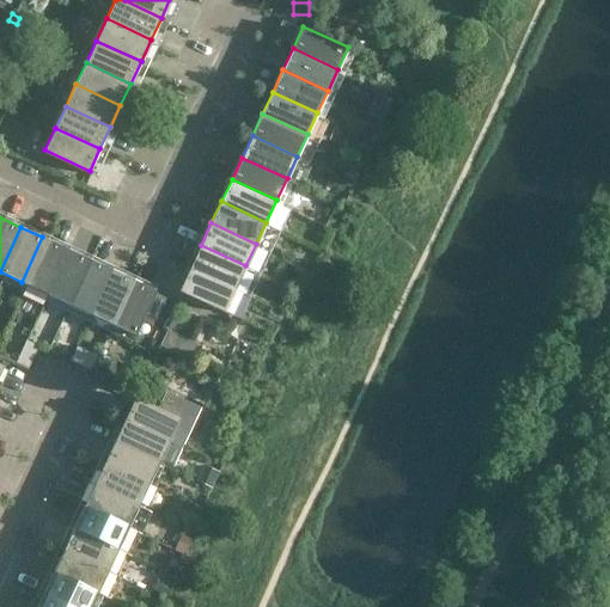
[(42,237),(22,282),(43,292),(65,247),(42,237)]
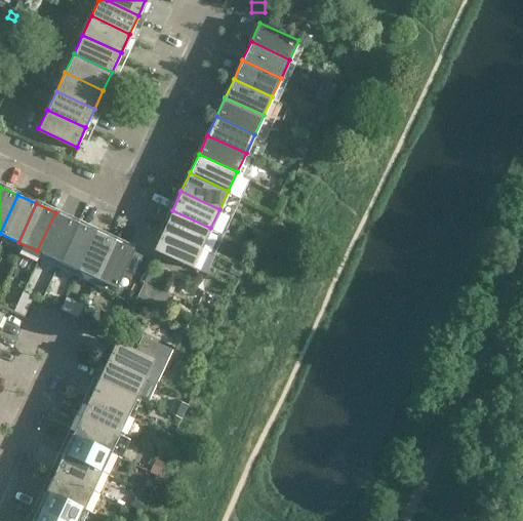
[(210,228),(172,210),(163,229),(202,247),(210,228)]
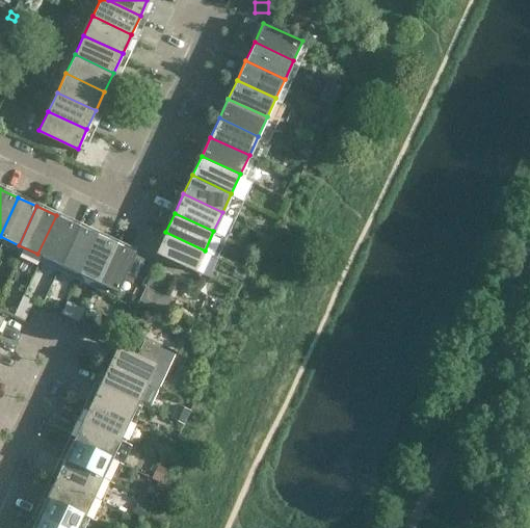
[(56,215),(37,254),(57,263),(75,223),(56,215)]
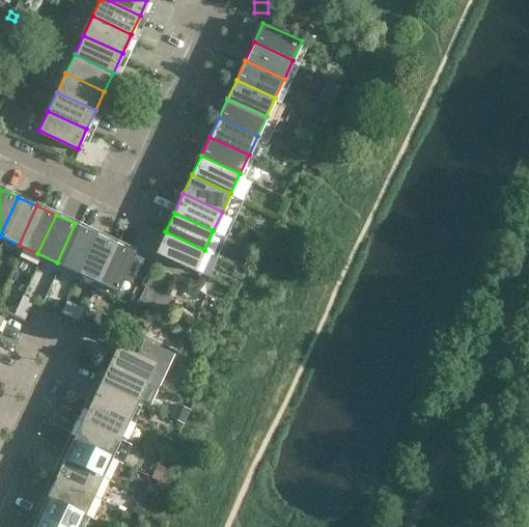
[(75,223),(57,262),(76,271),(93,232),(75,223)]
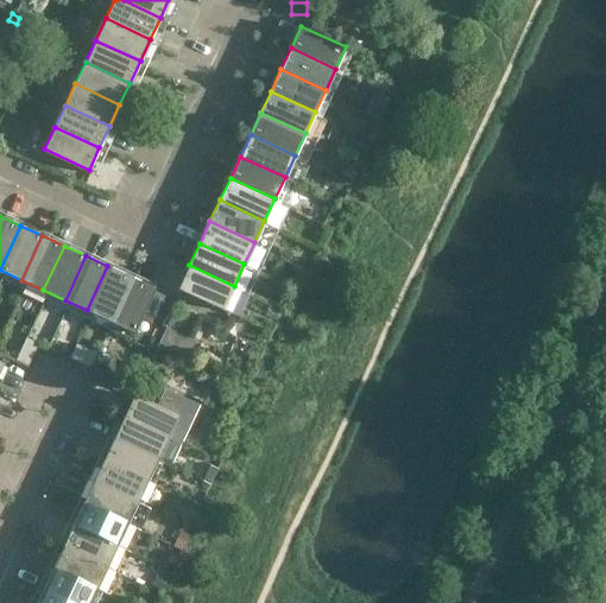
[(180,286),(223,308),(234,286),(189,265),(180,286)]
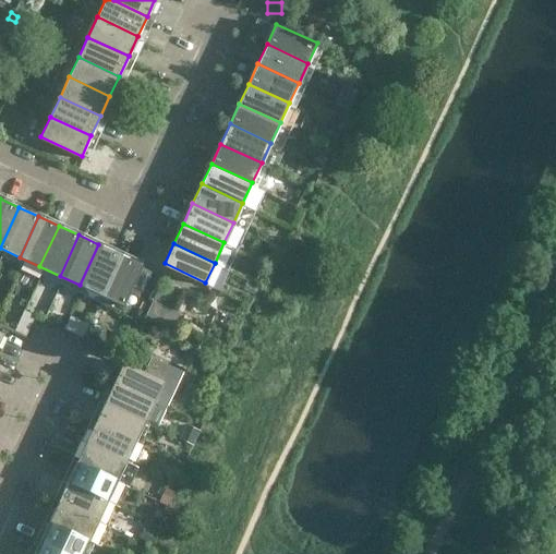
[(98,244),(80,285),(99,294),(119,254),(98,244)]
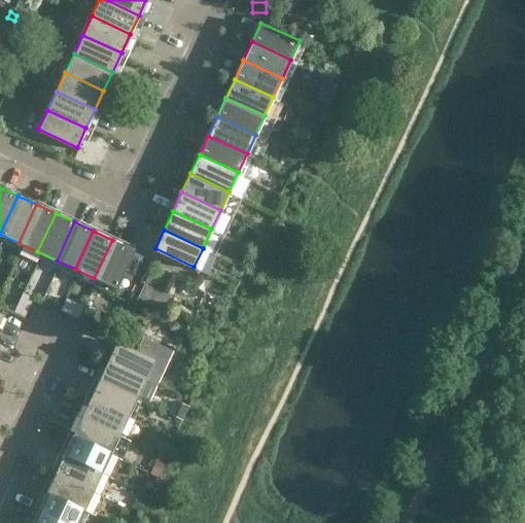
[(112,240),(94,278),(113,286),(123,267),(132,271),(138,257),(129,253),(131,248),(112,240)]
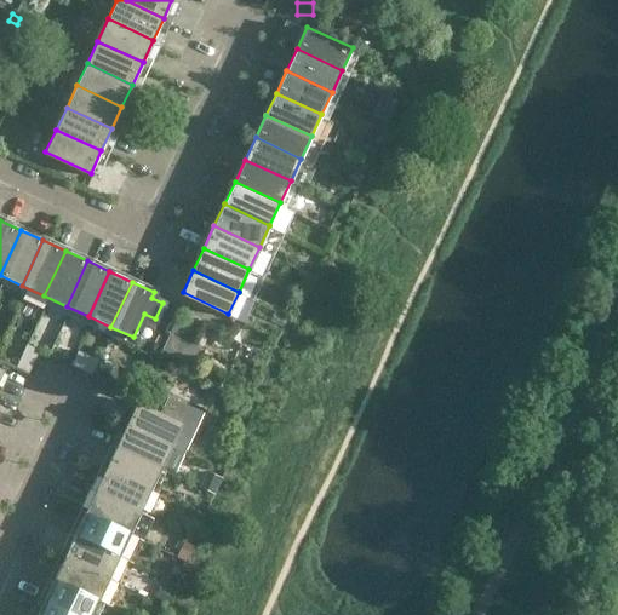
[(172,335),(167,348),(181,354),(186,342),(172,335)]
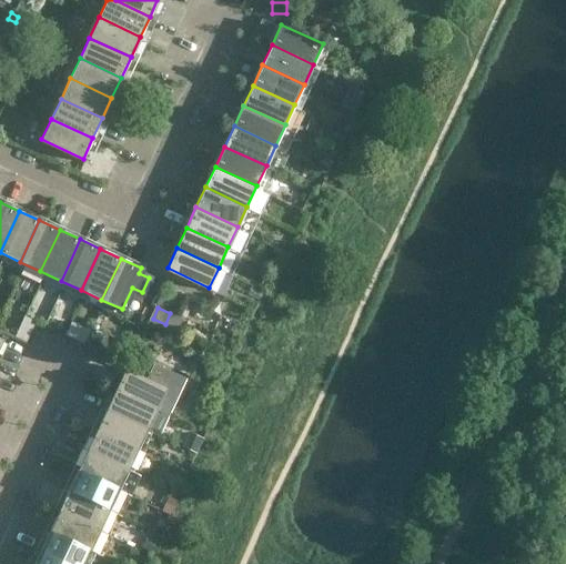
[(121,365),(111,388),(153,406),(165,412),(182,375),(151,361),(143,376),(121,365)]
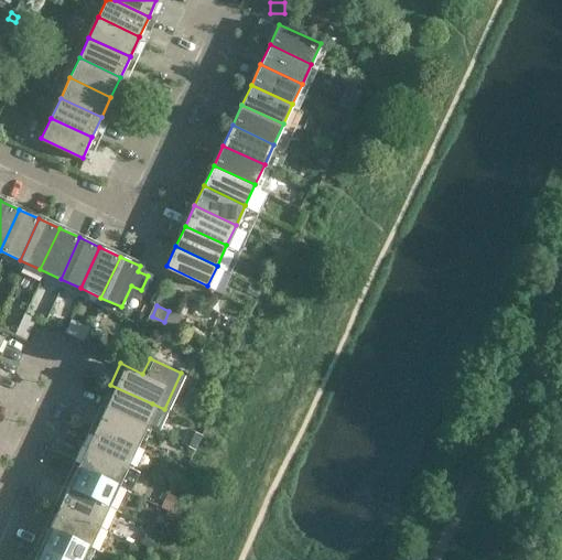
[(110,385),(101,405),(143,423),(155,429),(164,409),(152,404),(110,385)]
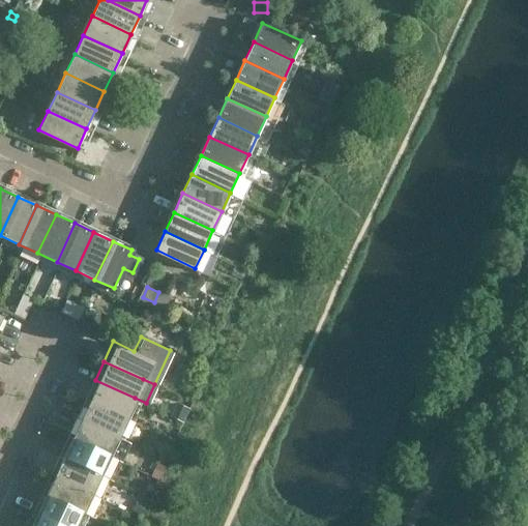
[(87,399),(125,416),(135,398),(95,380),(87,399)]
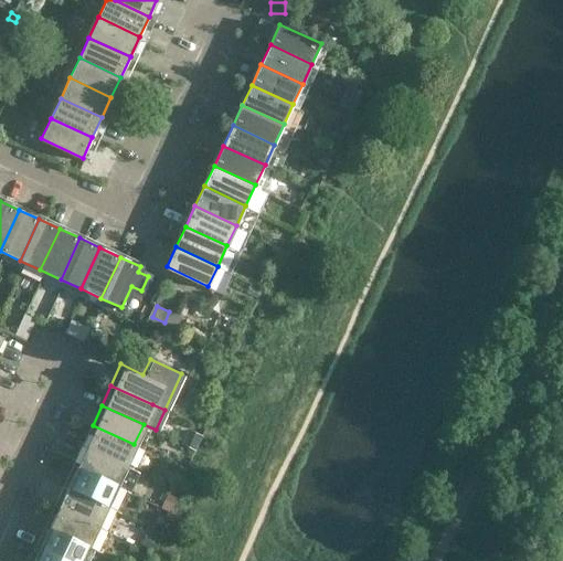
[(93,425),(83,445),(125,464),(128,466),(138,446),(134,444),(93,425)]
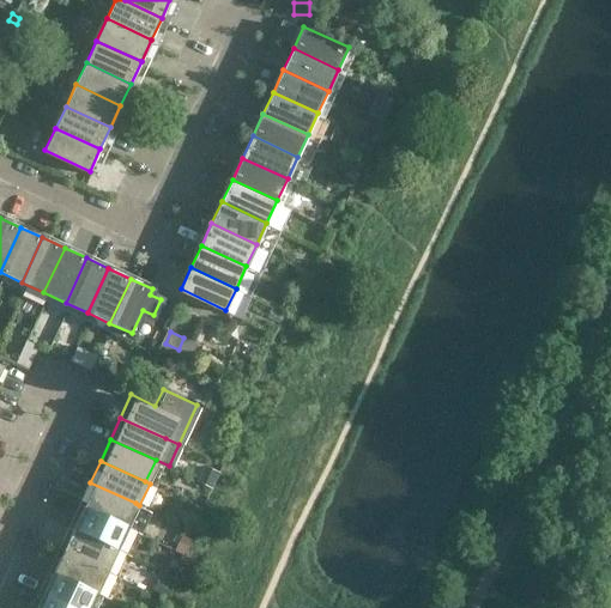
[(204,462),(197,478),(211,484),(218,468),(204,462)]
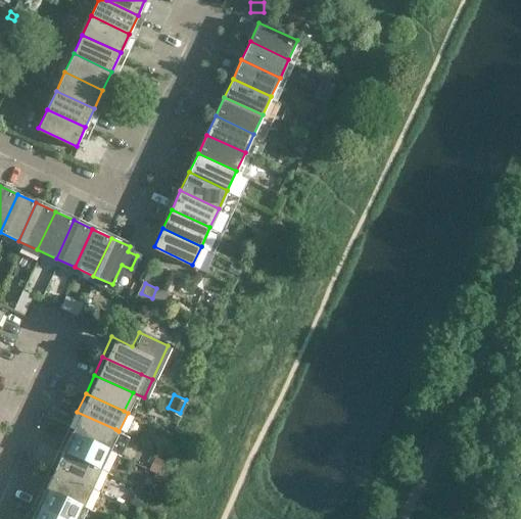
[(68,430),(106,449),(115,429),(77,412),(68,430)]
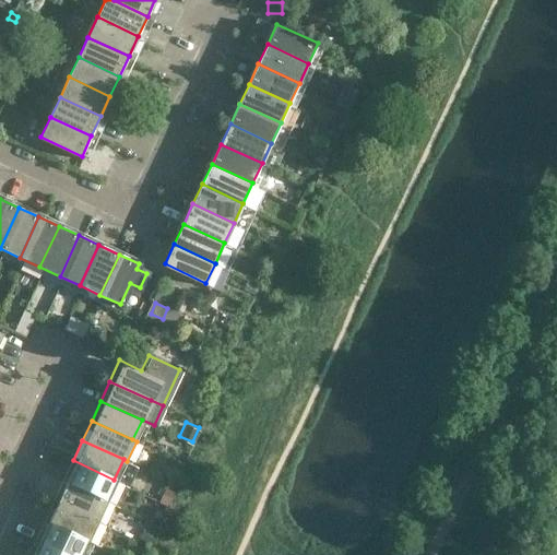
[(156,443),(154,449),(161,452),(164,446),(156,443)]
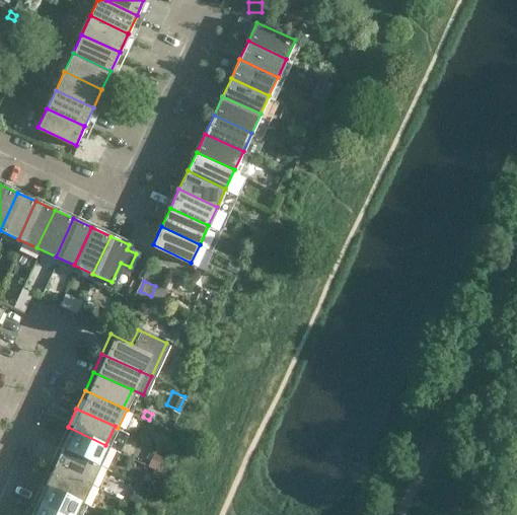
[(59,446),(96,463),(105,445),(68,427),(59,446)]
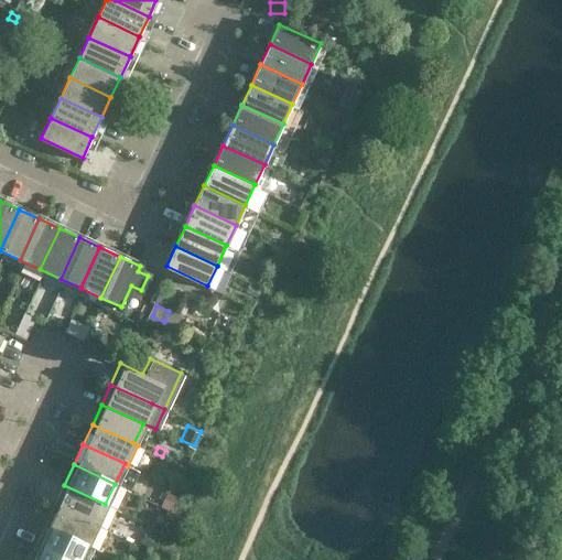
[(96,524),(105,504),(64,485),(55,505),(96,524)]
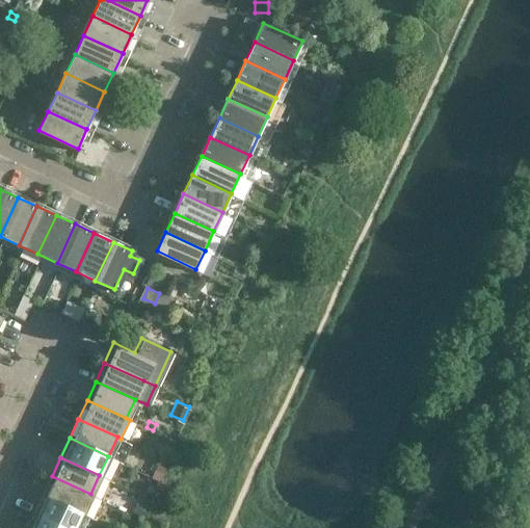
[(43,495),(82,512),(90,494),(52,476),(43,495)]
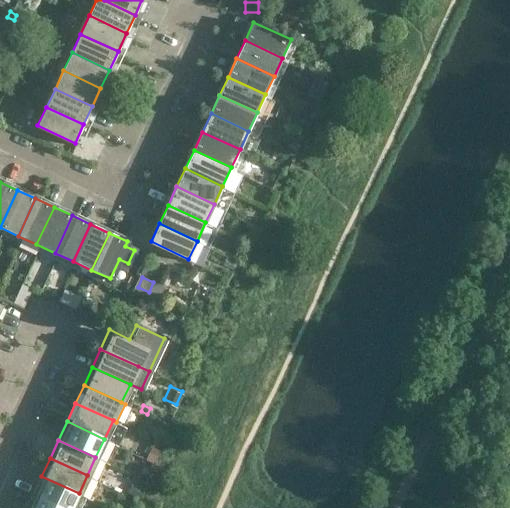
[(32,495),(61,507),(71,507),(79,493),(41,476),(32,495)]
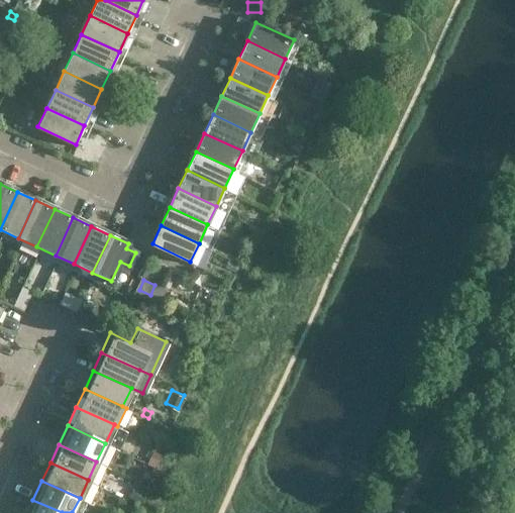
[(132,486),(127,495),(135,498),(139,489),(132,486)]
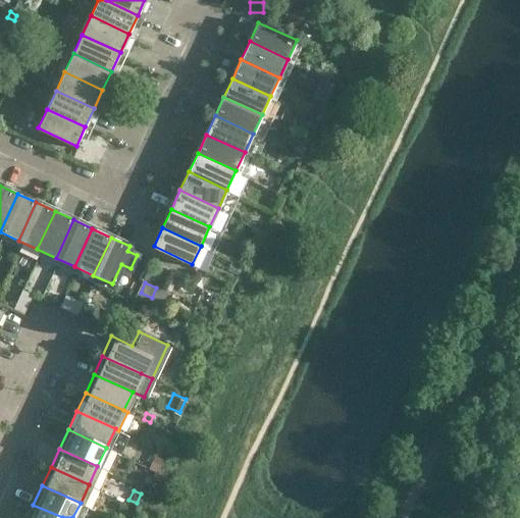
[(27,517),(62,517),(33,505),(27,517)]
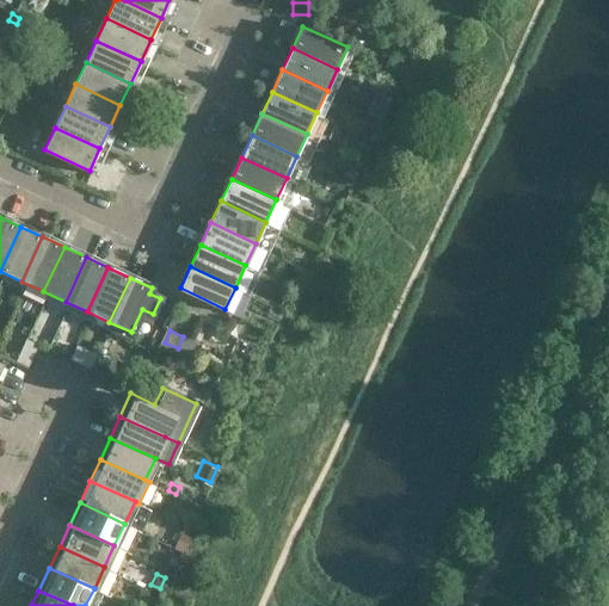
All buildings are outlined.
